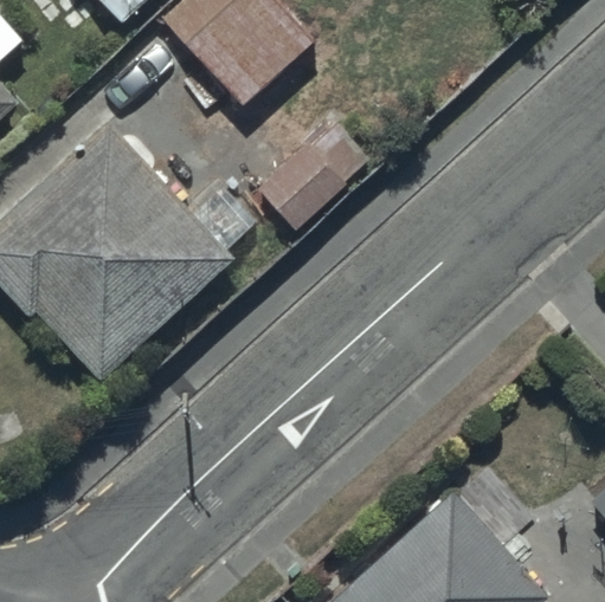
[(100,0),(120,21),(142,0),(100,0)]
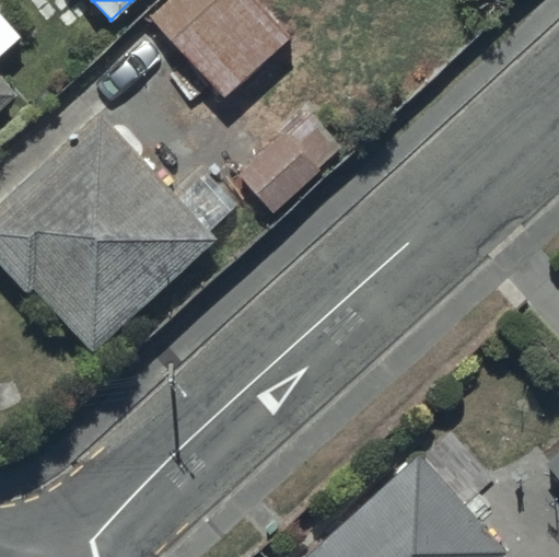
[(155,0),(144,11),(223,97),(293,34),(263,0),(155,0)]
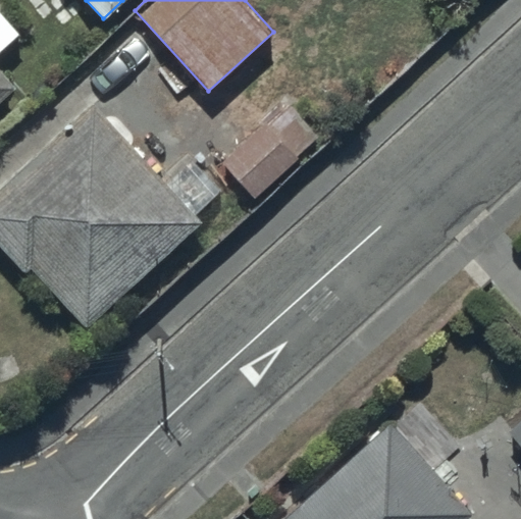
[(0,51),(19,34),(0,11),(0,103),(14,91),(0,73),(0,51)]
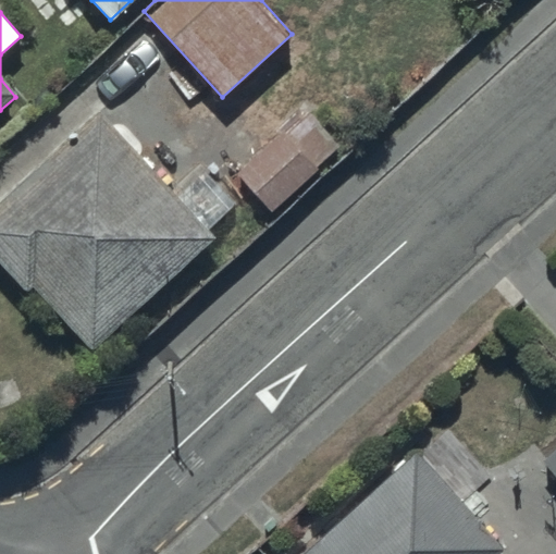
[(307,109),(237,174),(271,210),(341,146),(307,109)]
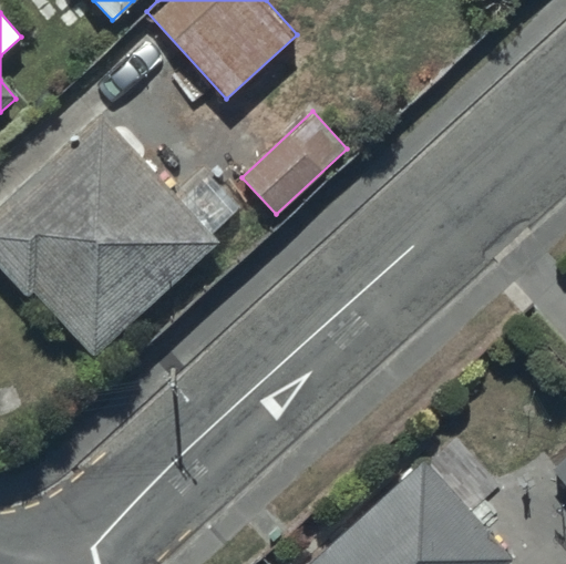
[(103,115),(0,208),(0,269),(24,297),(32,289),(93,357),(218,244),(211,234),(236,211),(198,170),(173,193),(103,115)]
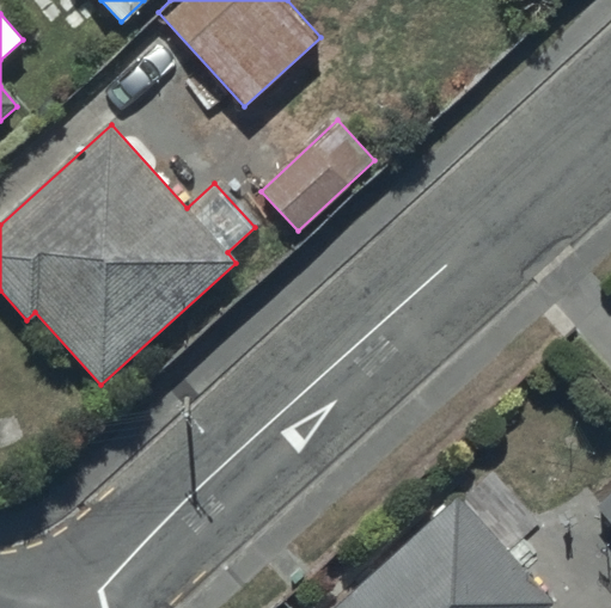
[(542,607),(554,599),(454,491),(328,607),(542,607)]
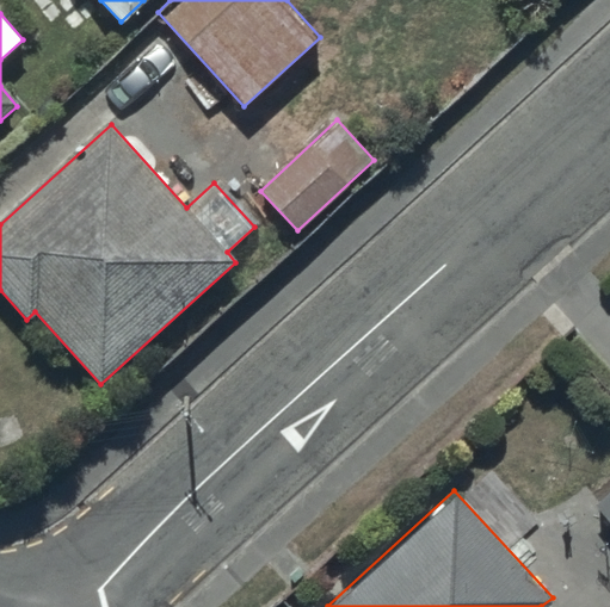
[(609,494),(597,506),(609,520),(609,494)]
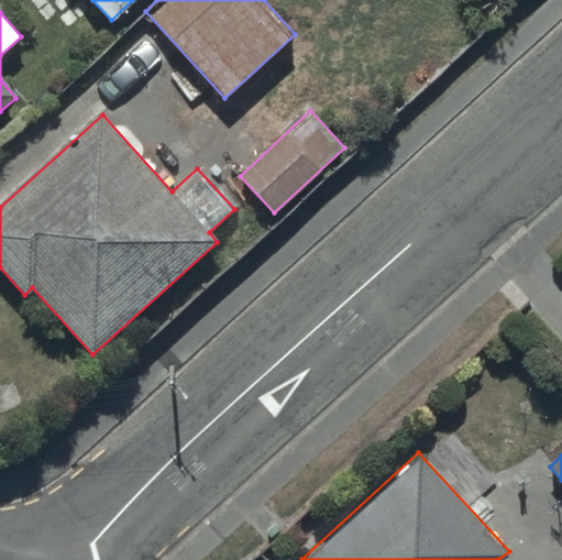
All buildings are outlined.
